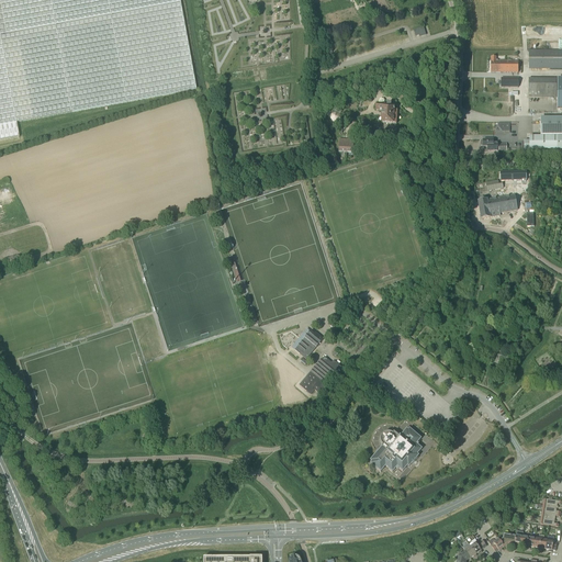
[(15,123),(197,90),(179,0),(0,0),(0,144),(19,142),(15,123)]
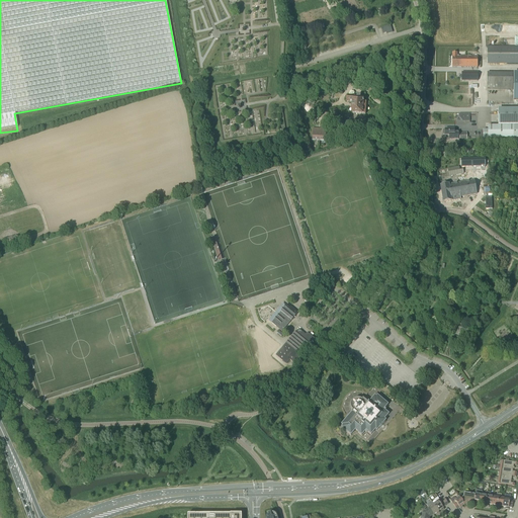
[(383,33),(392,31),(391,25),(381,28),(383,33)]
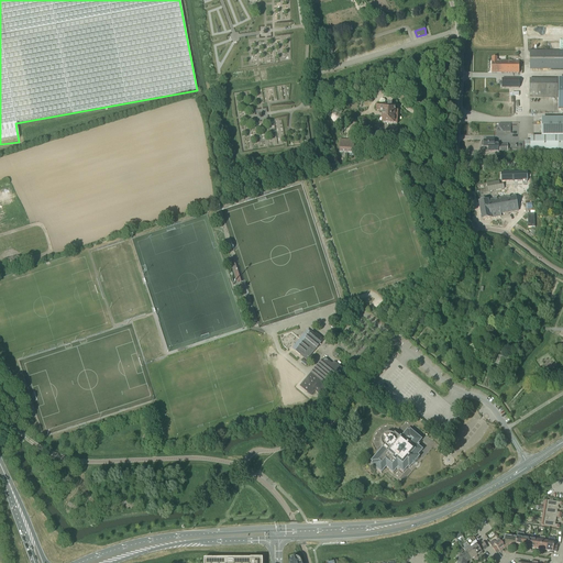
[(562,69),(562,51),(530,51),(530,69),(562,69)]
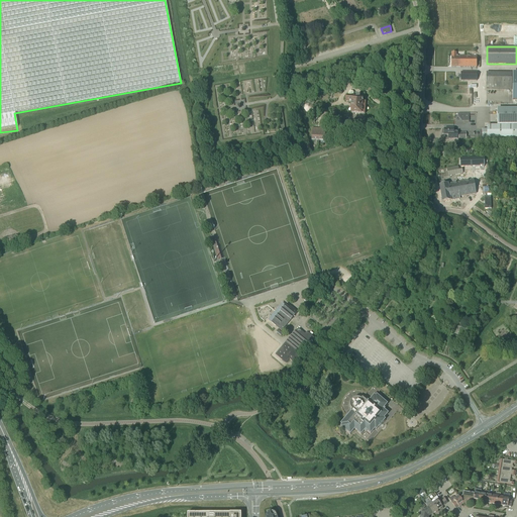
[(464,68),(464,57),(457,57),(457,56),(456,56),(456,53),(452,53),(452,56),(451,56),(451,67),(460,67),(460,68),(464,68)]
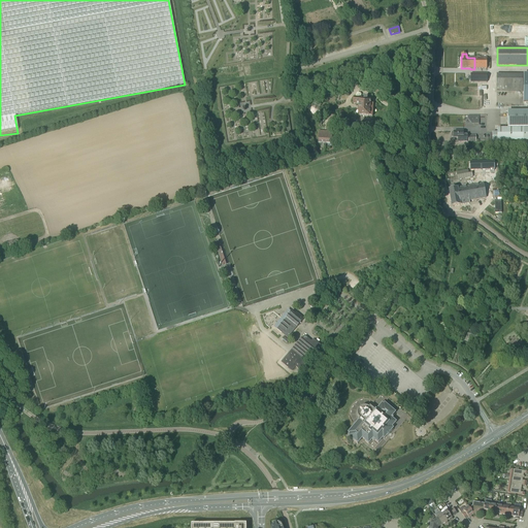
[(487,58),(474,58),(474,69),(487,69),(487,58)]
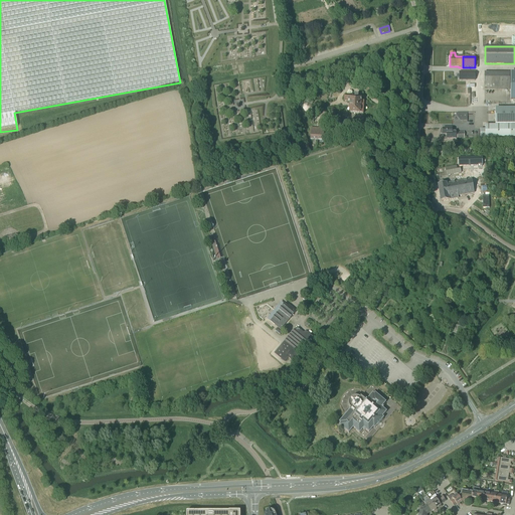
[(460,71),(460,80),(475,80),(475,72),(460,71)]
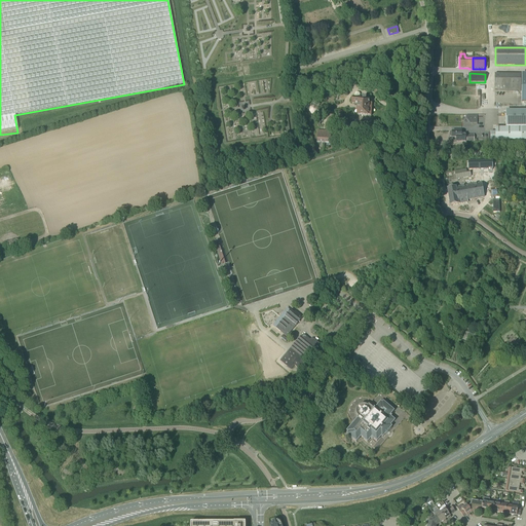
[(495,74),(494,91),(521,91),(521,74),(495,74)]
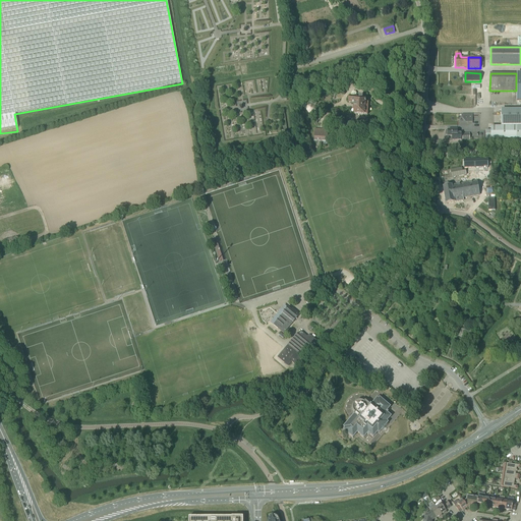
[(356,97),(349,97),(348,100),(349,103),(355,103),(354,114),(367,115),(368,103),(368,98),(358,97),(357,97),(356,97)]
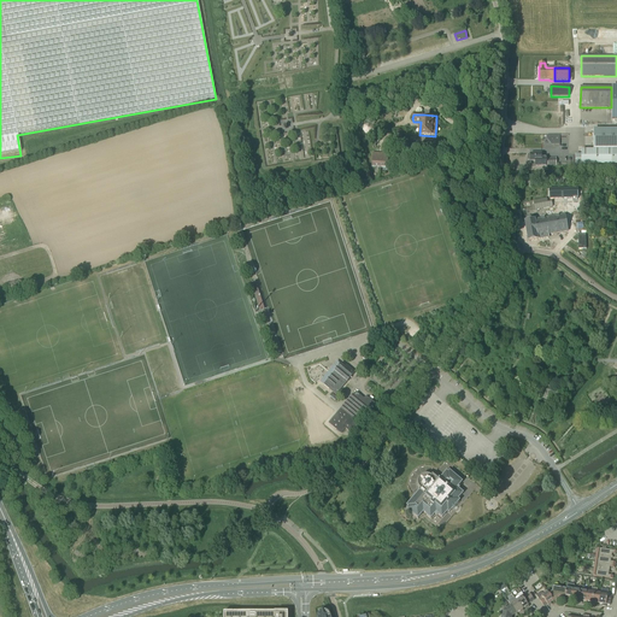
[(374,125),(375,123),(370,121),(369,123),(369,124),(364,127),(363,131),(366,135),(370,135),(374,131),(372,127),(374,125)]
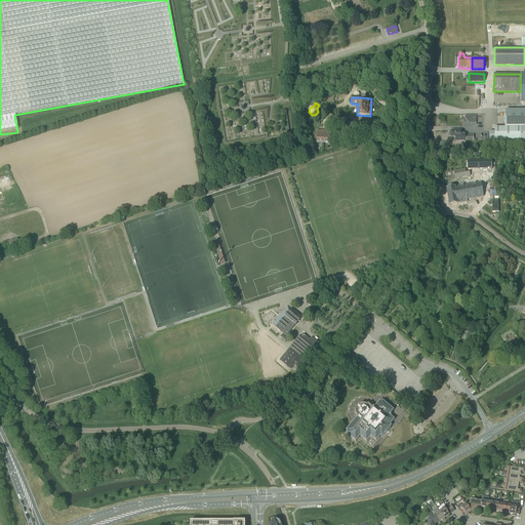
[(495,132),(490,132),(490,142),(524,140),(524,110),(506,111),(506,128),(495,128),(495,132)]
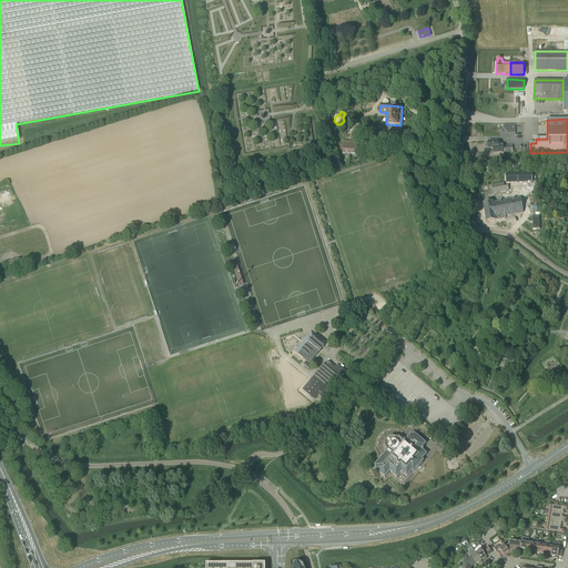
[(343,141),(343,154),(357,154),(358,142),(343,141)]
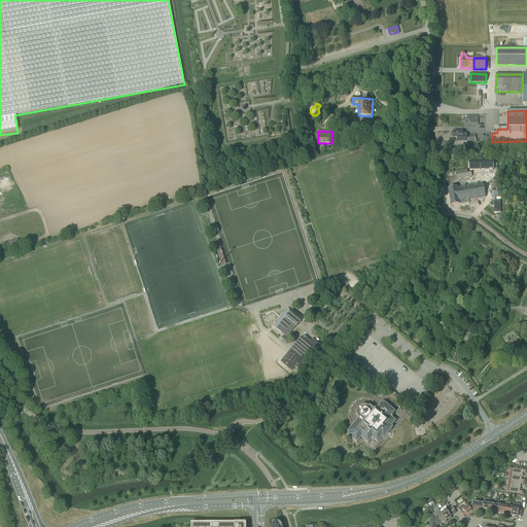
[(462,132),(451,132),(451,137),(453,137),(453,138),(457,138),(457,142),(467,142),(467,135),(463,135),(462,132)]
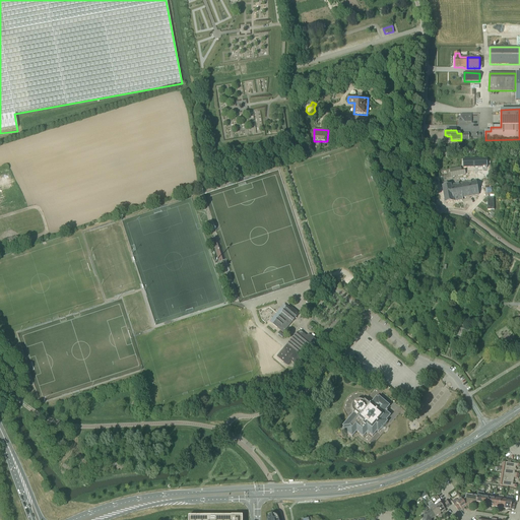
[(486,159),(474,159),(474,167),(474,168),(486,167),(486,159)]
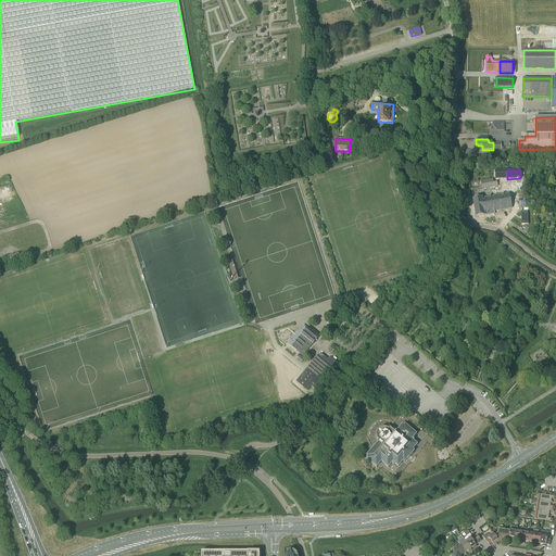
[(493,179),(481,181),(482,190),(497,187),(497,181),(494,182),(493,179)]
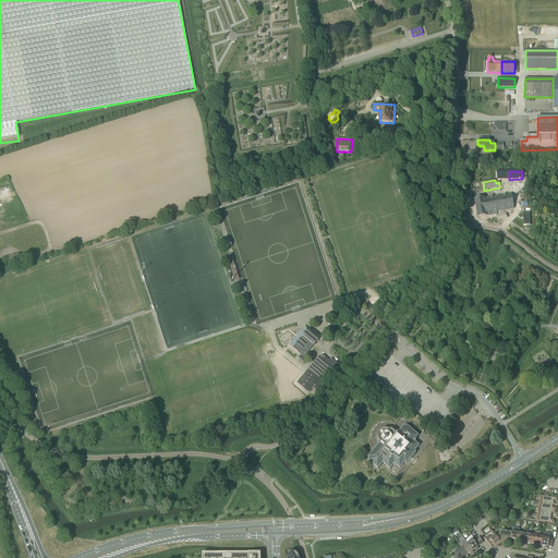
[(513,209),(511,194),(484,199),(474,201),(477,218),(496,215),(496,213),(513,209)]
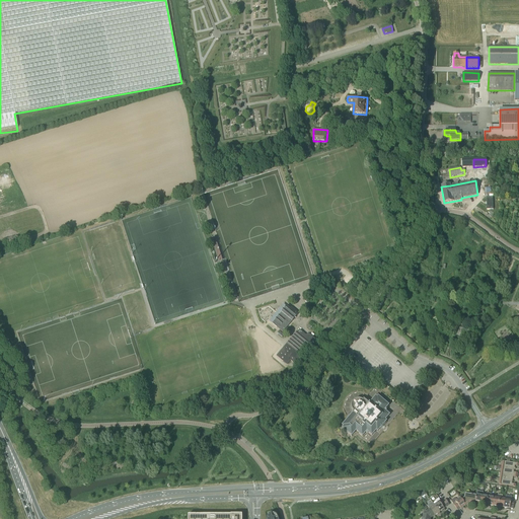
[(211,237),(218,262),(222,260),(215,236),(211,237)]
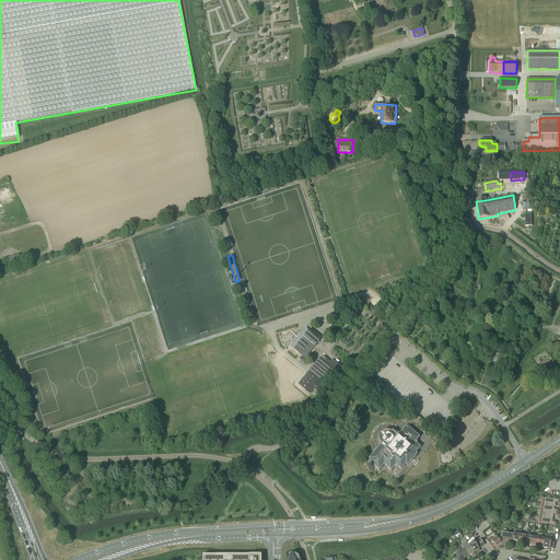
[(10,267),(18,264),(14,256),(7,258),(10,267)]
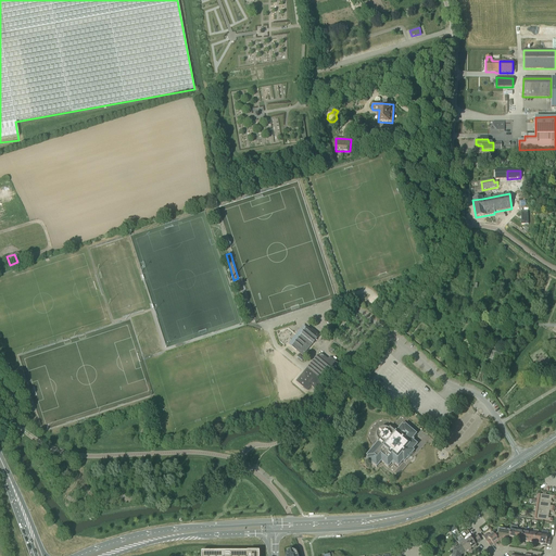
[(289,344),(303,356),(320,336),(313,329),(311,331),(307,328),(304,326),(297,335),(289,344)]
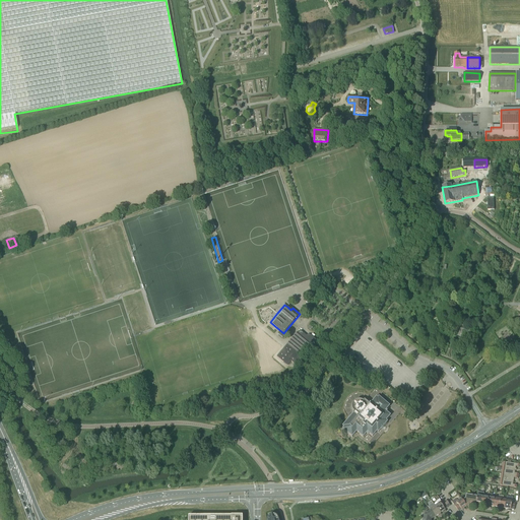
[(298,332),(282,350),(277,356),(287,366),(291,362),(295,365),(297,366),(300,363),(318,341),(311,335),(309,337),(301,331),(299,333),(298,332)]
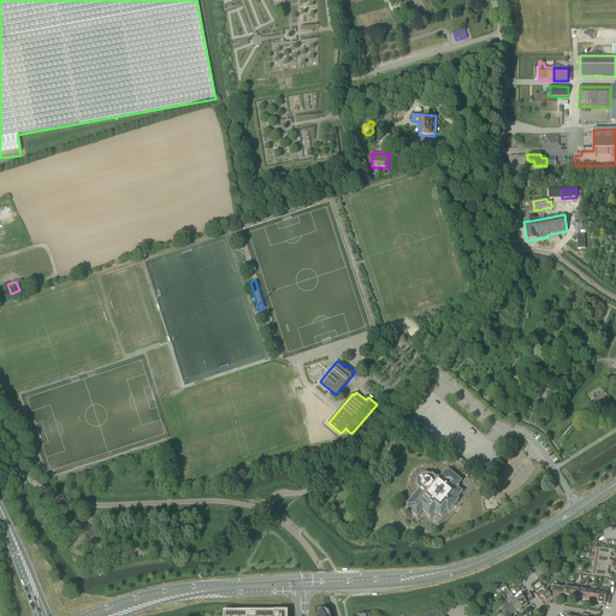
[(420,487),(421,487),(419,490),(408,503),(410,504),(407,508),(418,517),(422,511),(431,517),(434,514),(437,514),(442,517),(446,511),(449,513),(451,509),(451,507),(450,505),(451,504),(452,502),(454,504),(456,503),(460,499),(457,498),(463,492),(458,489),(458,486),(462,481),(449,471),(445,474),(444,473),(440,478),(439,478),(438,478),(437,478),(432,474),(431,477),(430,477),(430,475),(428,475),(427,475),(426,475),(425,475),(424,475),(422,475),(422,477),(421,478),(420,478),(420,479),(419,479),(419,480),(419,481),(419,483),(419,484),(419,485),(420,486),(420,487)]
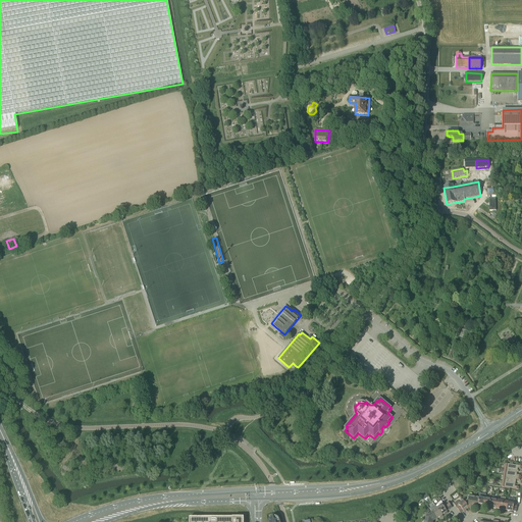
[(517,472),(505,470),(504,476),(520,478),(521,476),(517,475),(517,472)]
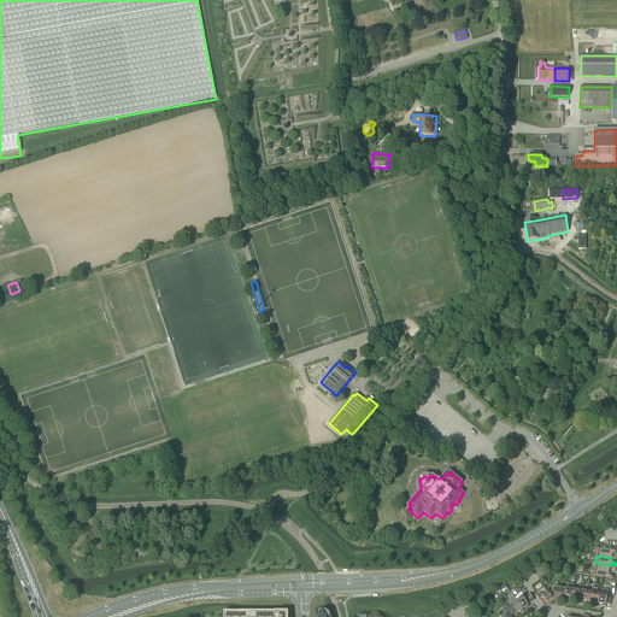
[(610,571),(594,569),(593,576),(613,580),(613,576),(609,576),(610,571)]
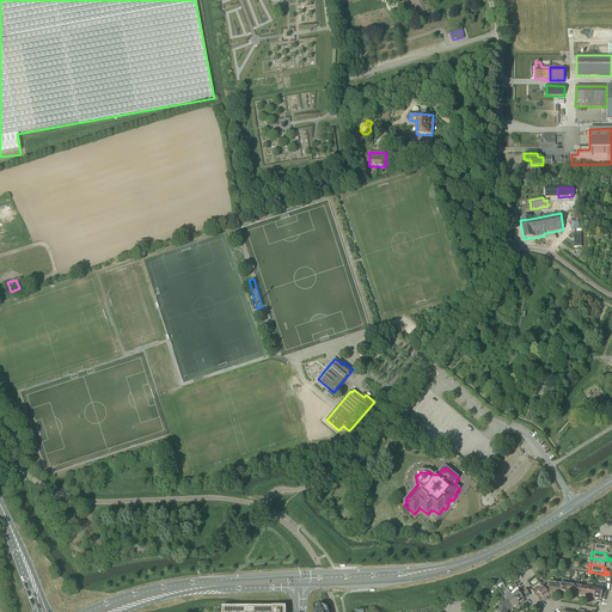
[(561,593),(561,595),(564,597),(564,594),(568,594),(569,585),(570,580),(565,580),(563,579),(562,585),(561,593)]
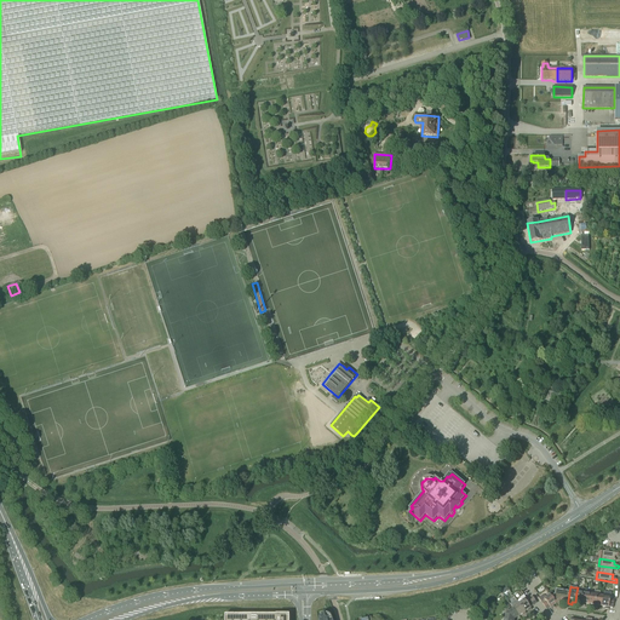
[(552,597),(556,603),(561,600),(568,601),(569,592),(556,590),(555,595),(552,597)]
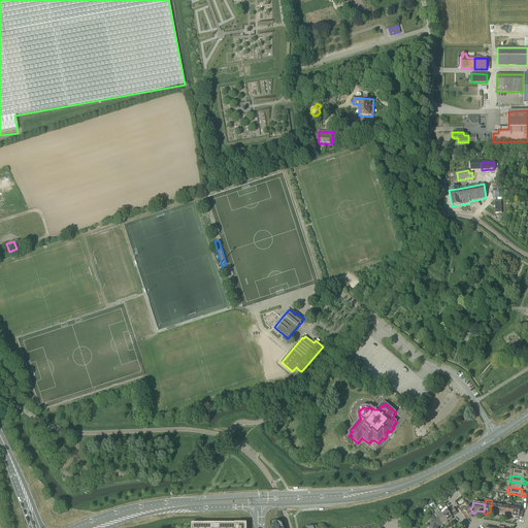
[(515,507),(513,517),(516,517),(516,519),(519,520),(519,518),(522,518),(523,512),(520,510),(521,505),(515,504),(515,507)]
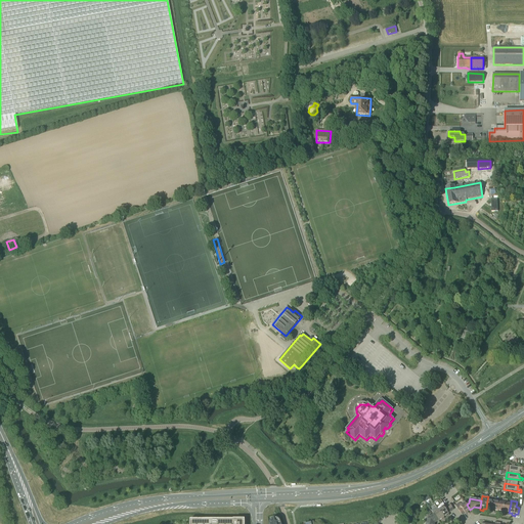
[(456,505),(455,506),(457,509),(461,507),(462,508),(459,510),(463,516),(466,514),(467,515),(469,514),(468,512),(470,511),(470,510),(467,505),(466,503),(463,505),(462,505),(462,504),(461,504),(460,504),(459,504),(457,505),(456,505)]
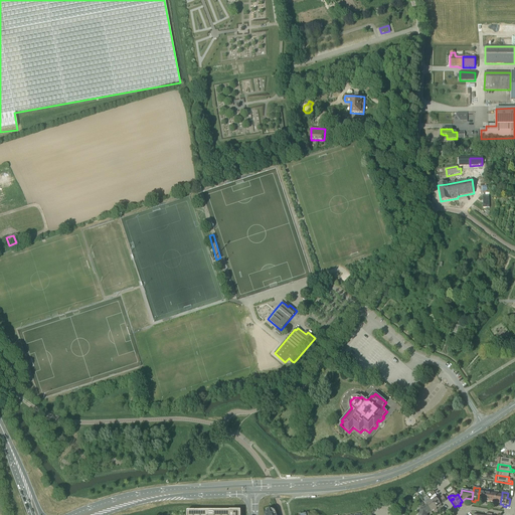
[(432,501),(431,501),(436,508),(437,508),(439,507),(440,508),(441,507),(442,506),(441,505),(444,503),(440,498),(437,500),(436,498),(432,501)]
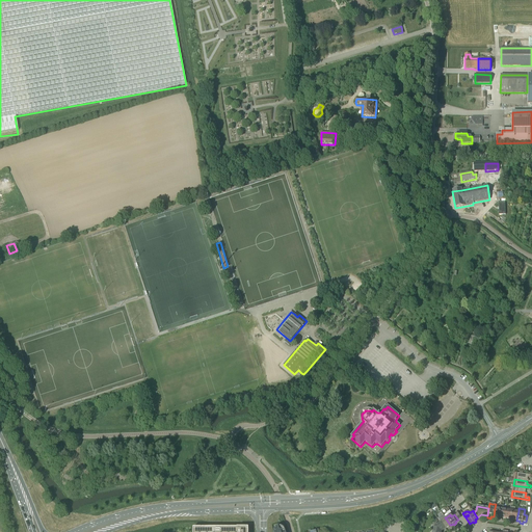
[(443,515),(439,519),(441,522),(442,524),(446,529),(448,527),(449,529),(452,527),(451,525),(450,525),(445,517),(443,515)]
